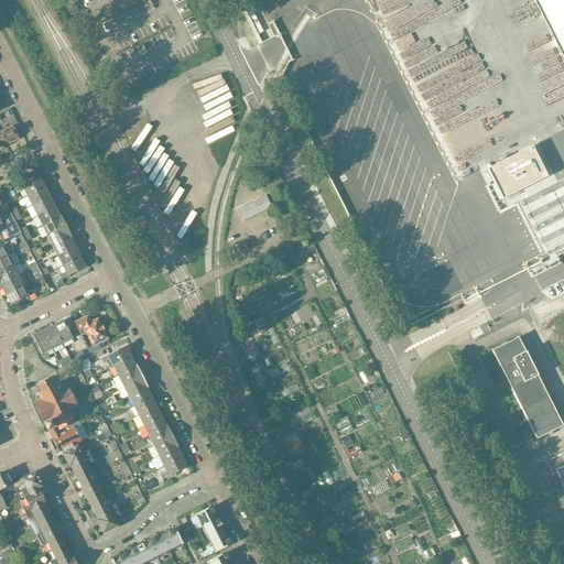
[(563,0),(534,0),(563,58),(563,0)]
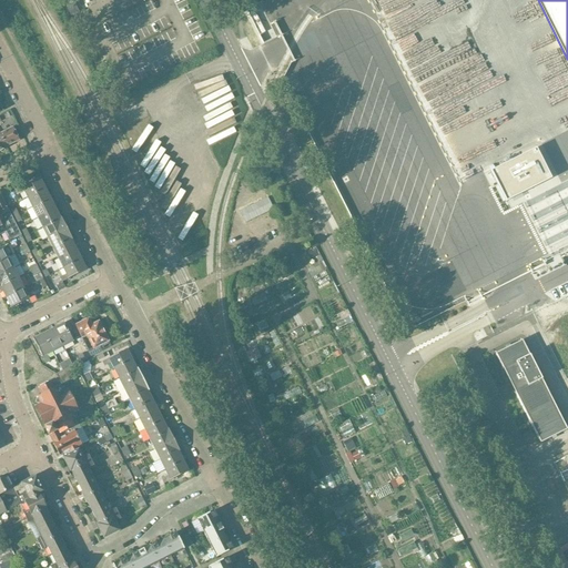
[(73,3),(67,7),(66,7),(71,18),(79,13),(73,3)]
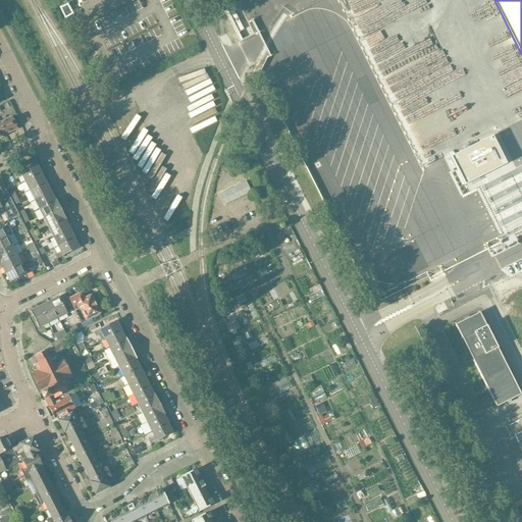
[(232,11),(228,13),(238,33),(243,30),(232,11)]
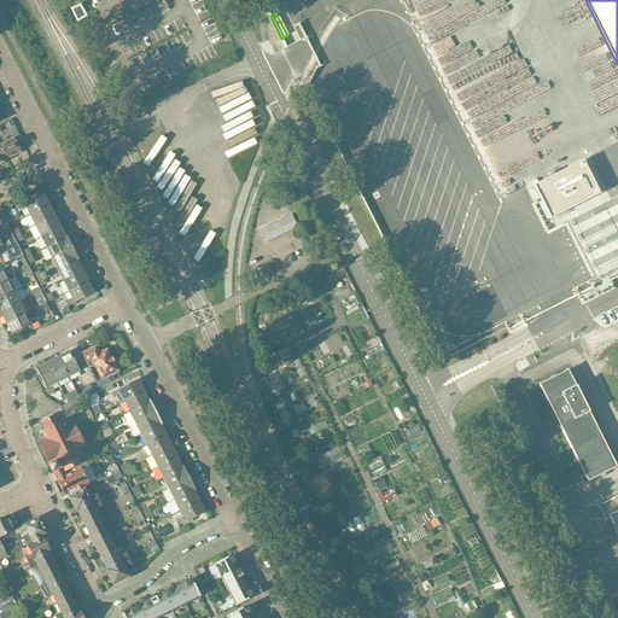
[(13,138),(0,144),(0,149),(6,161),(21,153),(13,138)]
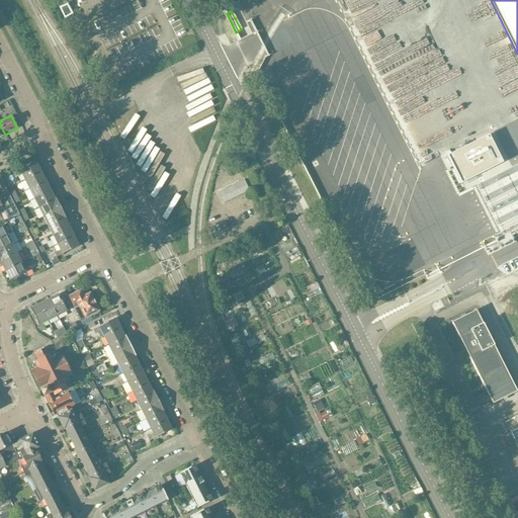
[(488,136),(446,157),(460,185),(502,164),(488,136)]
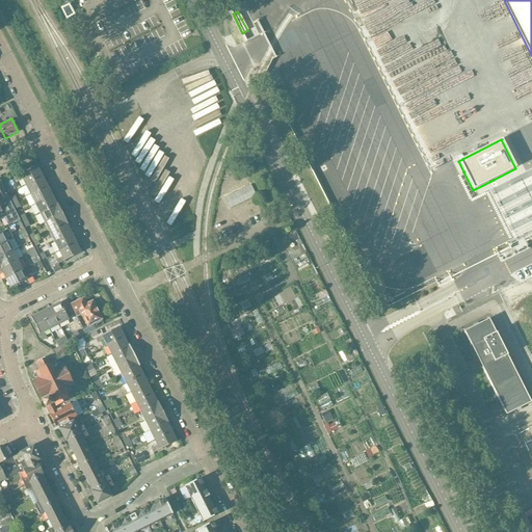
[(16,183),(22,180),(25,186),(42,177),(36,167),(14,179),(16,183)]
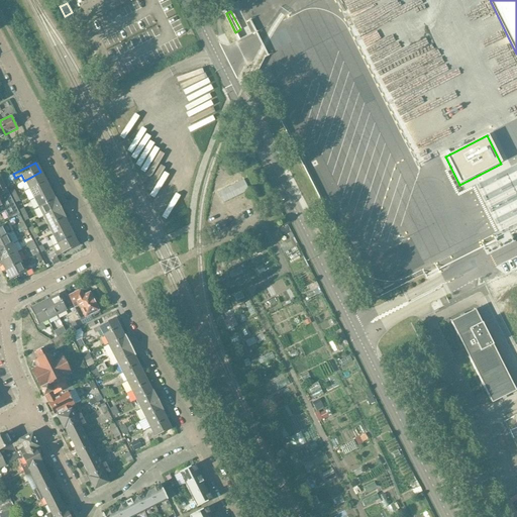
[(40,172),(24,181),(28,190),(45,181),(40,172)]
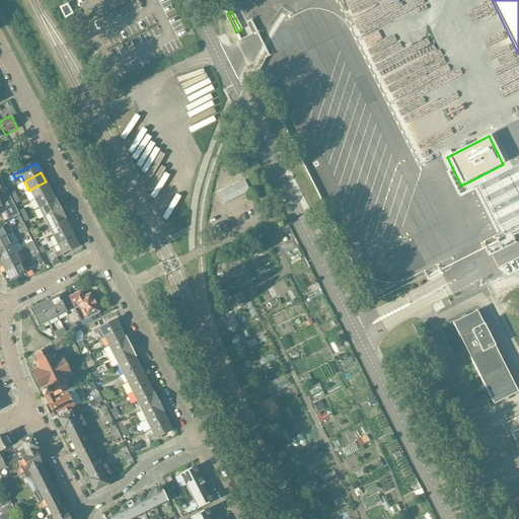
[(0,178),(0,214),(3,213),(8,221),(18,216),(0,178)]
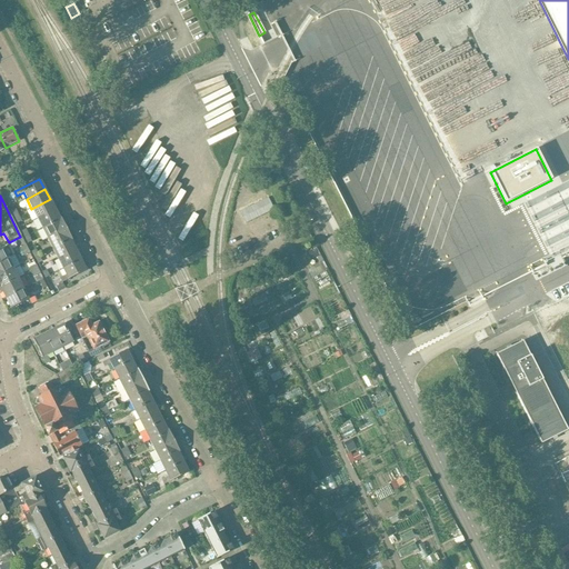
[(50,199),(31,209),(37,219),(55,209),(50,199)]
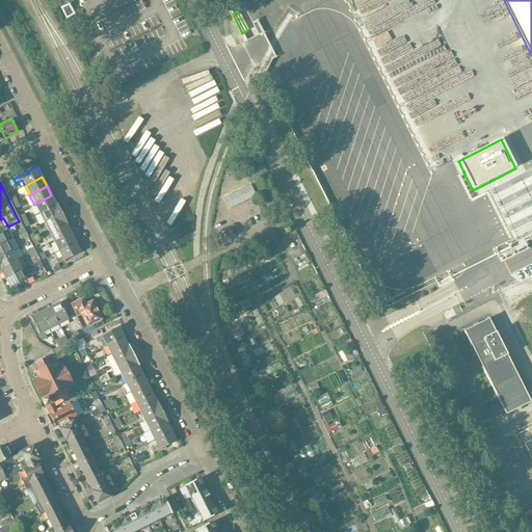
[(245,188),(223,198),(229,210),(256,196),(253,191),(247,193),(245,188)]
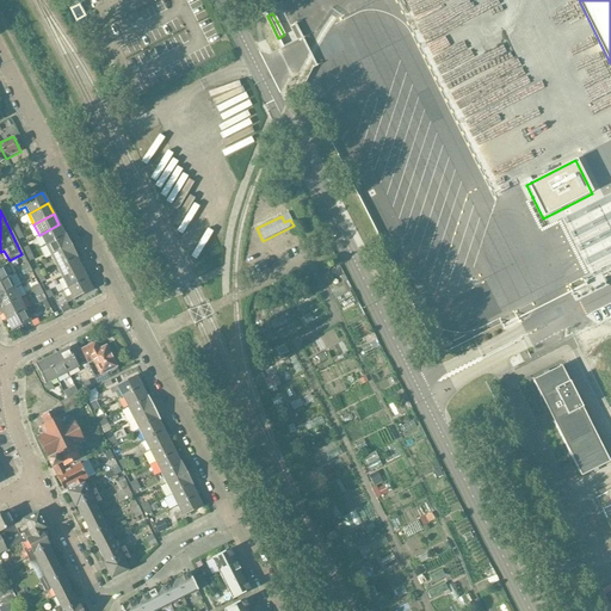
[(59,224),(39,235),(45,246),(65,236),(65,235),(59,224)]
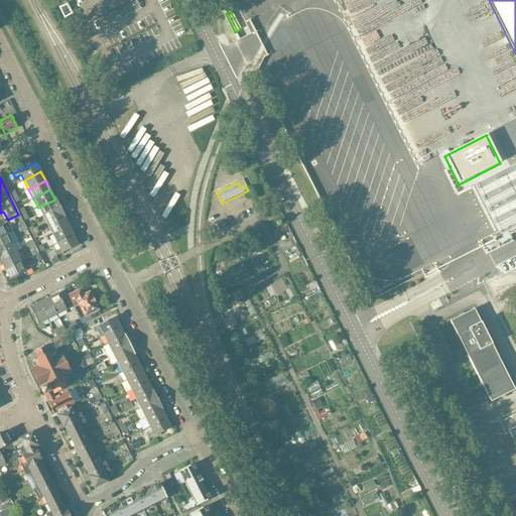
[(54,200),(38,208),(42,217),(59,208),(55,199),(54,199),(54,200)]
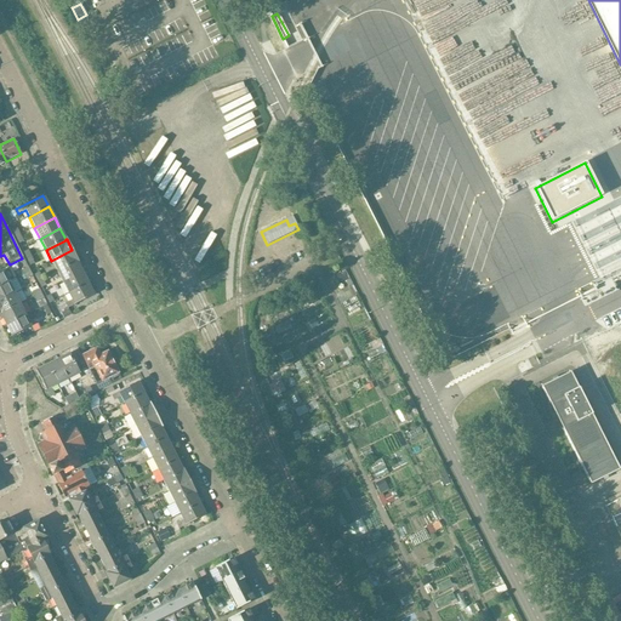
[(72,250),(51,261),(57,272),(77,262),(77,263),(78,262),(72,250)]
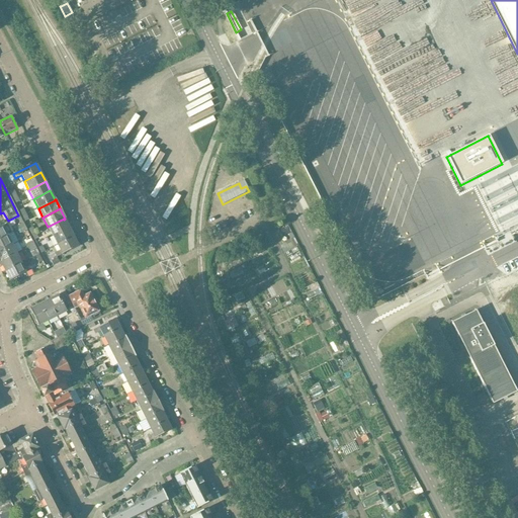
[(64,219),(48,227),(52,236),(69,228),(64,220),(64,219)]
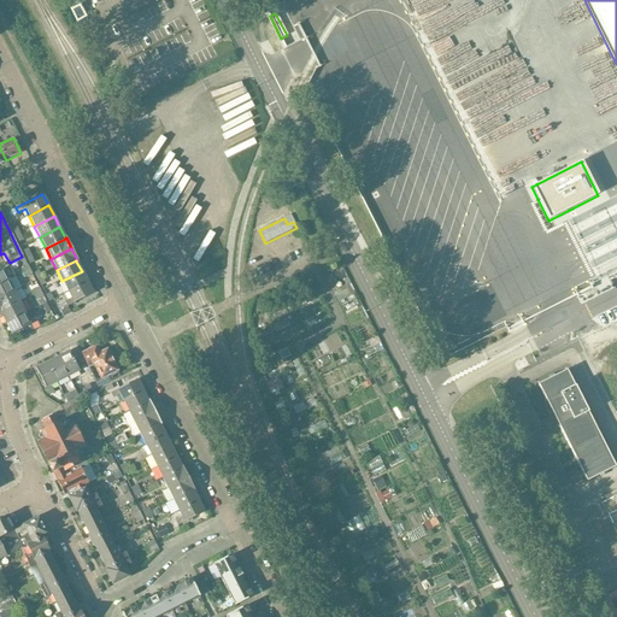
[(9,266),(3,270),(0,270),(0,285),(9,281),(13,278),(9,266)]
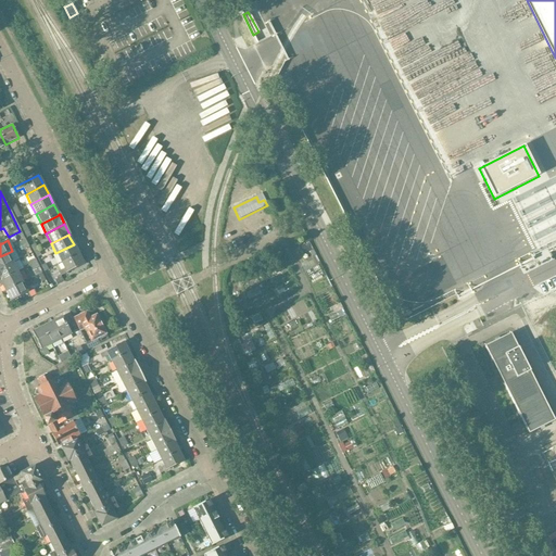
[(74,244),(55,253),(61,263),(78,254),(74,244)]
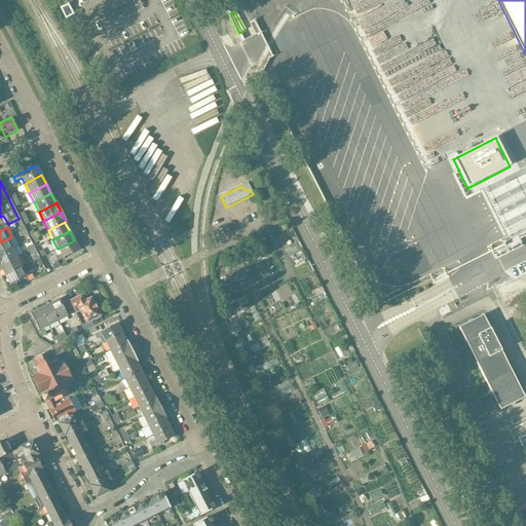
[(0,254),(11,249),(7,239),(0,242),(0,254)]
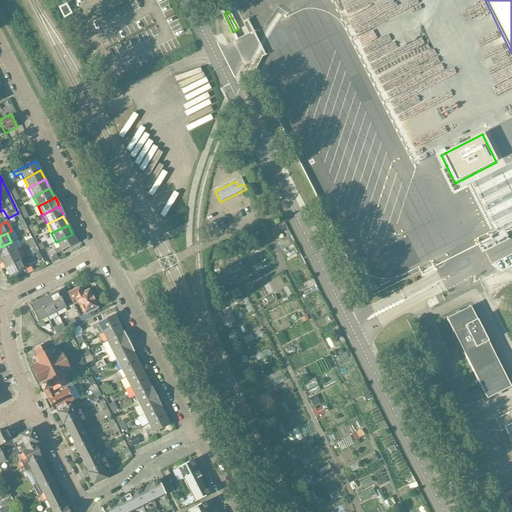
[(72,234),(56,242),(59,248),(53,251),(55,255),(77,244),(72,234)]
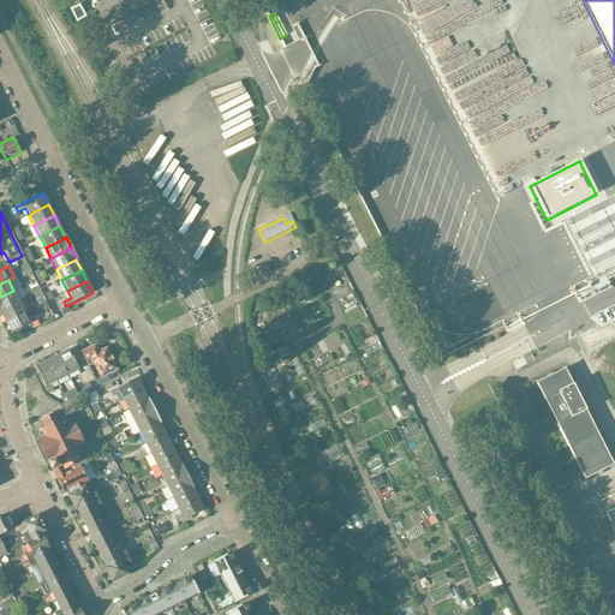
[(13,291),(0,297),(0,311),(0,312),(0,311),(19,302),(13,291)]
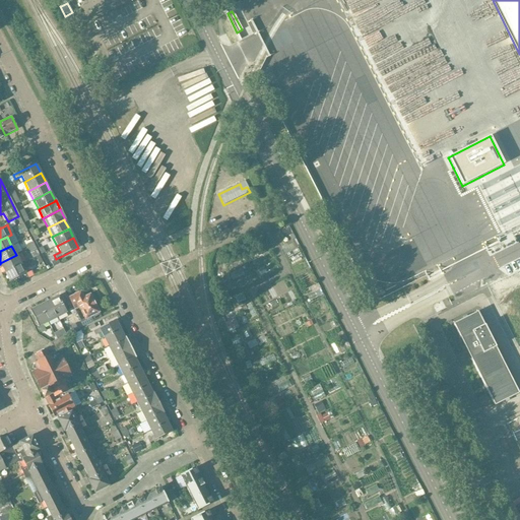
[(298,250),(286,256),(291,266),(303,261),(298,250)]
